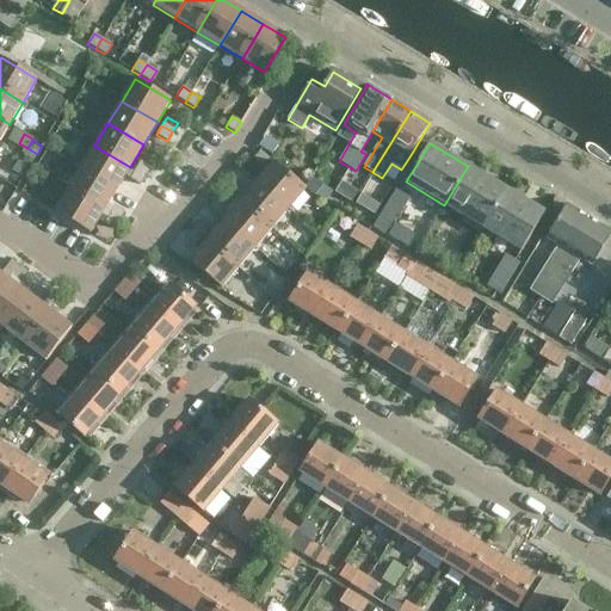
[(117,190),(130,167),(94,146),(81,168),(117,190)]
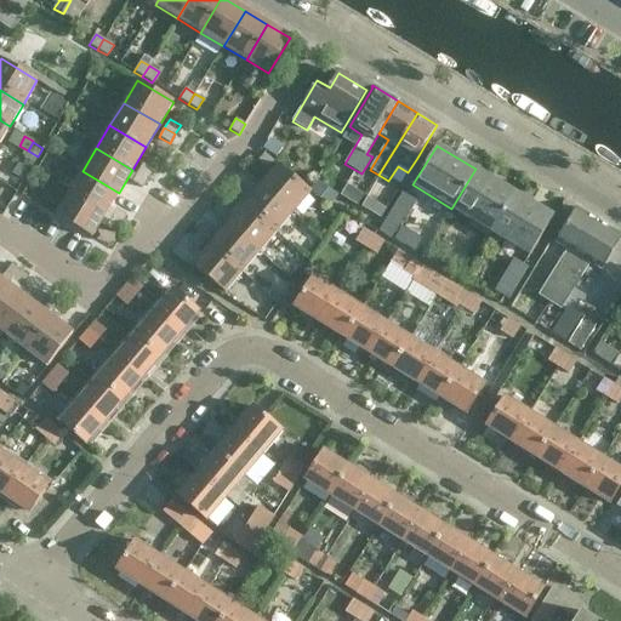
[(274,161),(265,153),(257,161),(267,170),(274,161)]
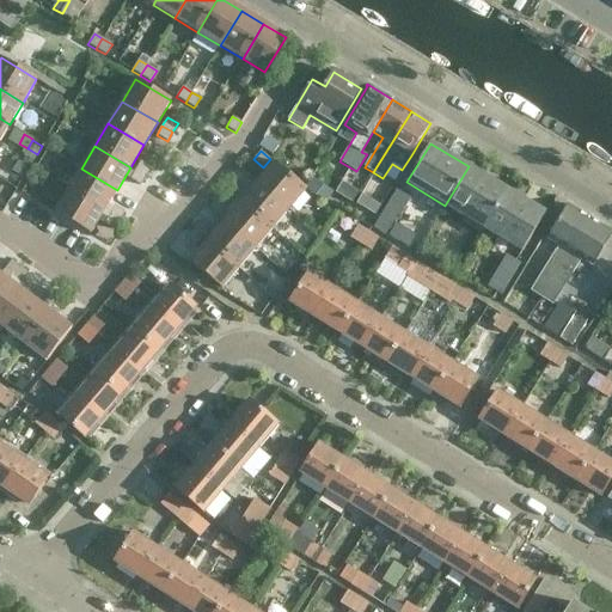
[(140,161),(135,170),(146,177),(151,167),(140,161)]
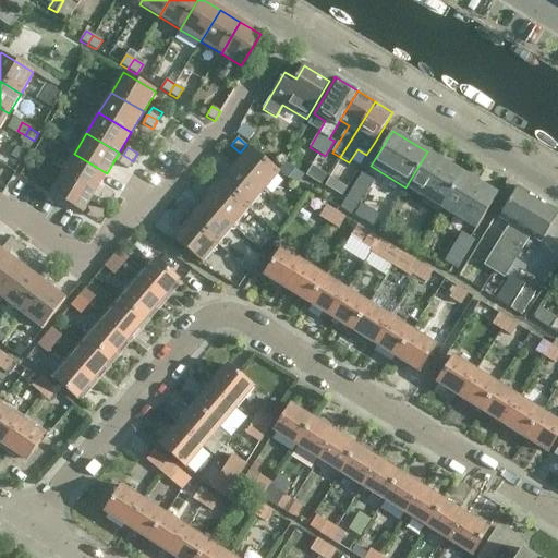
[(9,159),(19,166),(25,154),(15,148),(9,159)]
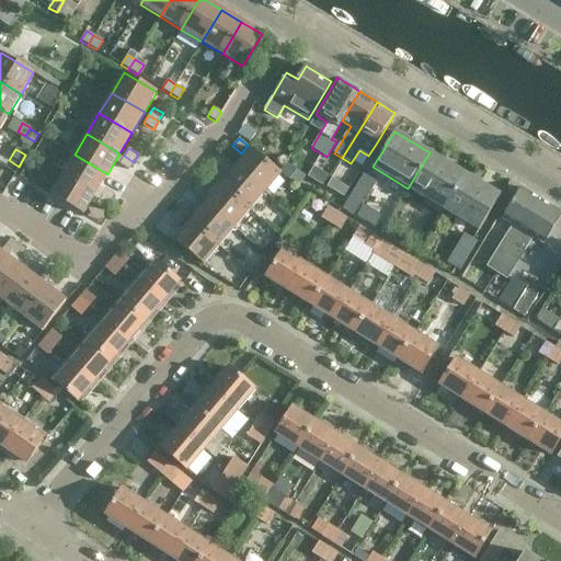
[(251,149),(236,168),(265,192),(281,174),(251,149)]
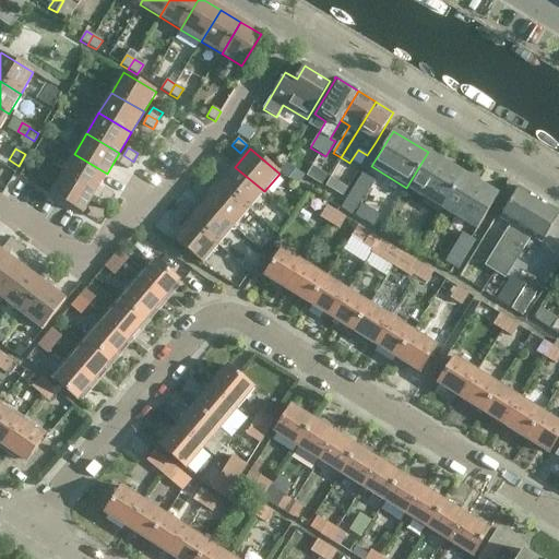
[(463,174),(428,152),(406,188),(441,209),(463,174)]
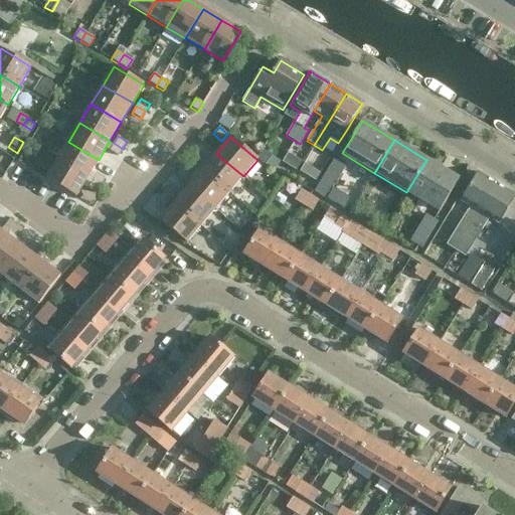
[(87,179),(99,160),(68,142),(57,161),(87,179)]
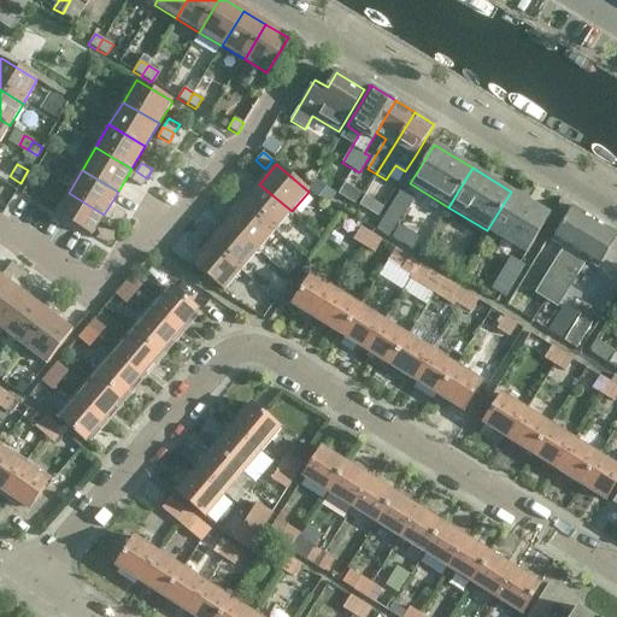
[(141,187),(147,178),(136,171),(130,181),(141,187)]
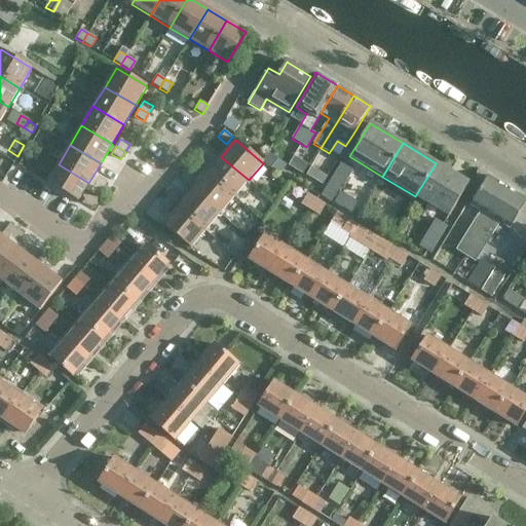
[(277,173),(283,164),(270,155),(264,162),(277,173)]
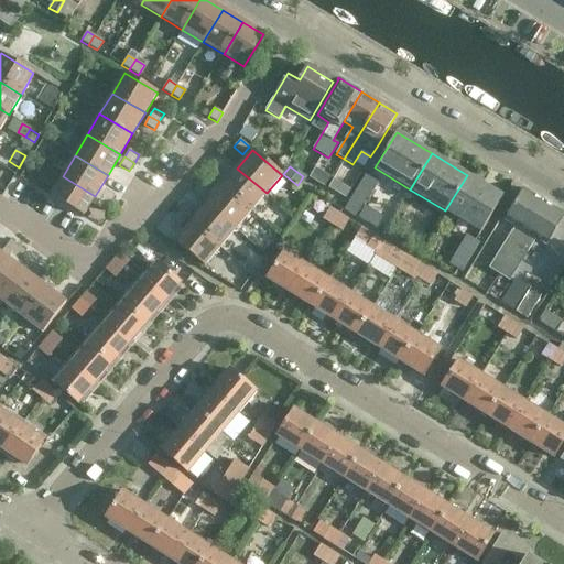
[(308,177),(324,186),(329,176),(315,167),(308,177)]
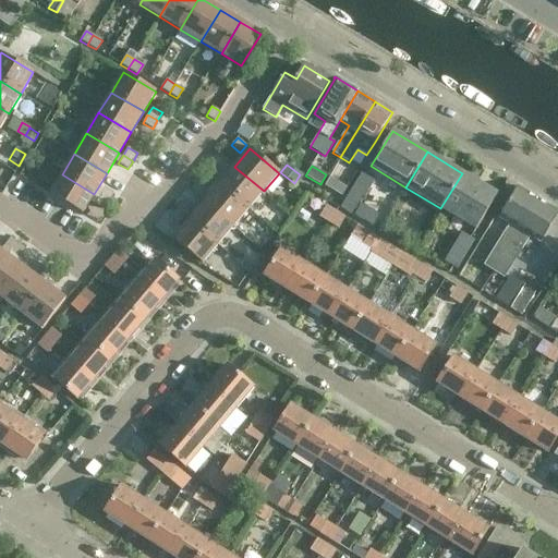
[(213,167),(207,173),(216,181),(221,174),(213,167)]
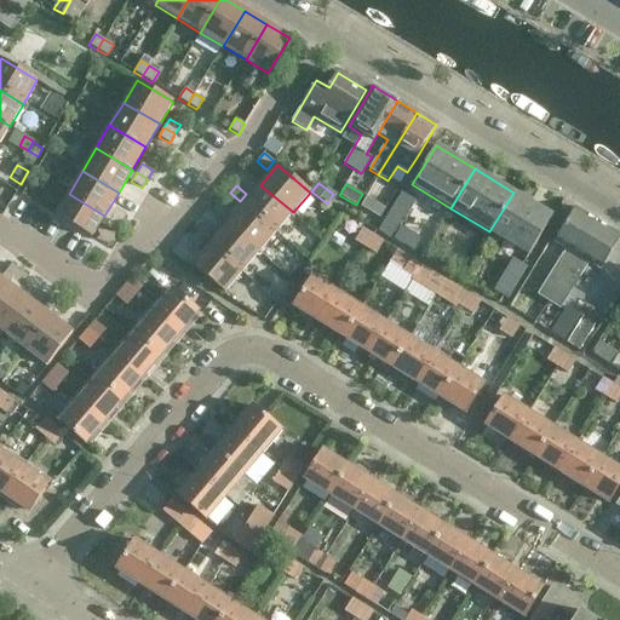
[(275,233),(293,212),(260,185),(244,205),(275,233)]
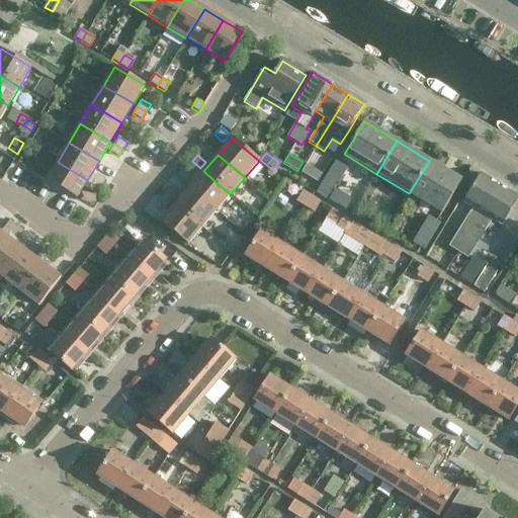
[(194,175),(200,168),(192,161),(186,168),(194,175)]
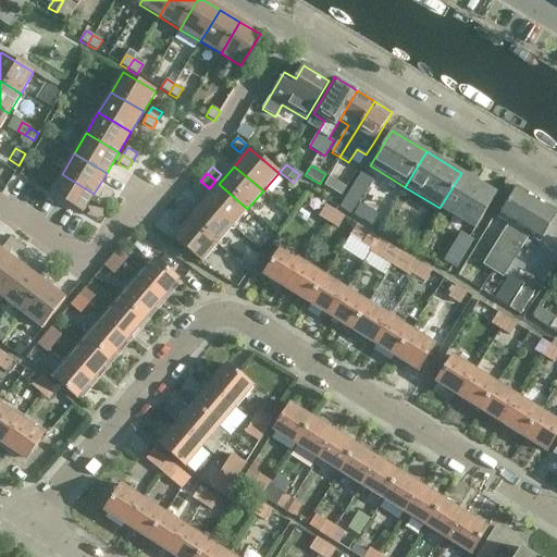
[(360,173),(354,184),(367,193),(373,181),(360,173)]
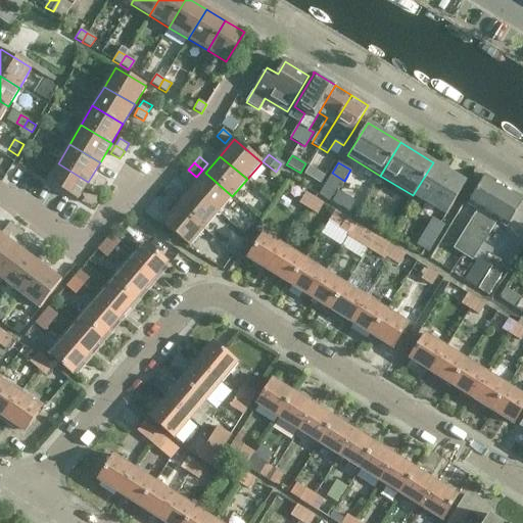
[(466,182),(433,162),(413,195),(445,216),(466,182)]
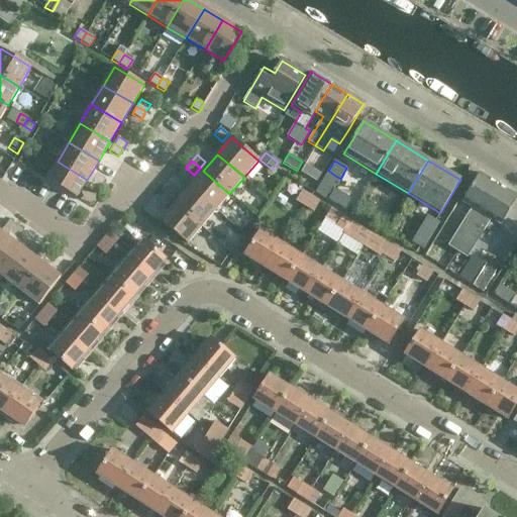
[(58,162),(45,180),(76,198),(87,180),(58,162)]
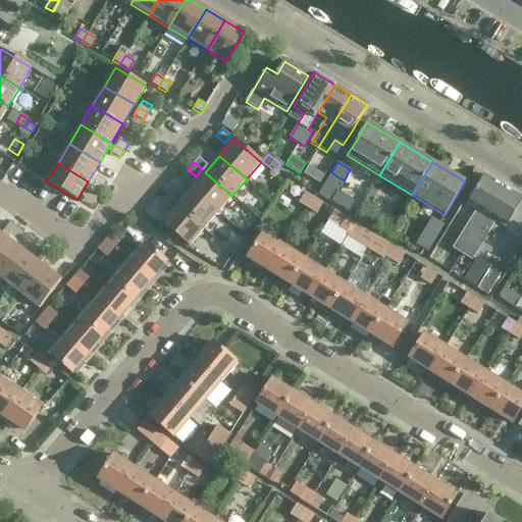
[(319,184),(324,175),(308,166),(304,173),(319,184)]
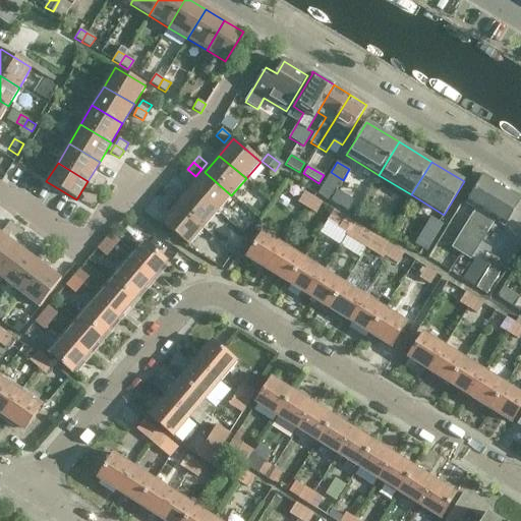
[(217,213),(231,195),(205,172),(190,189),(217,213)]
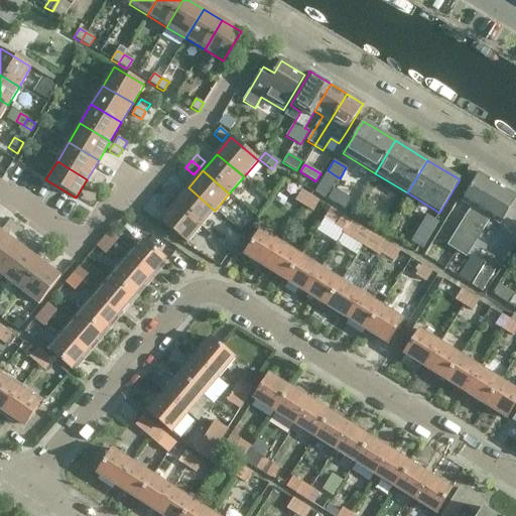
[(340,178),(328,170),(320,181),(333,189),(340,178)]
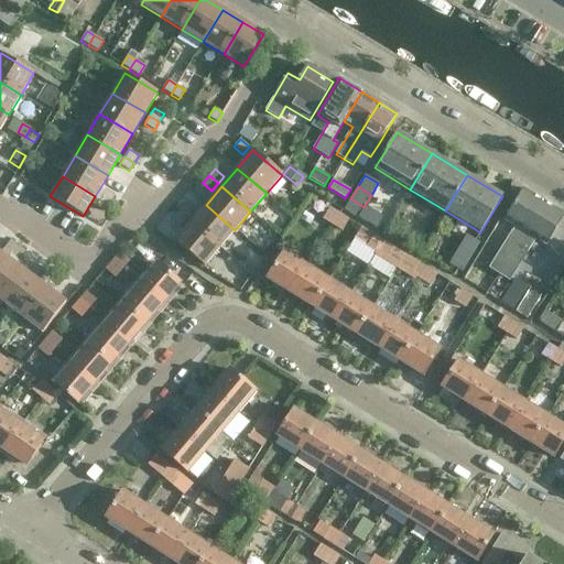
[(516,227),(495,260),(489,268),(509,280),(534,238),(545,245),(563,214),(563,213),(523,188),(503,220),(516,227)]
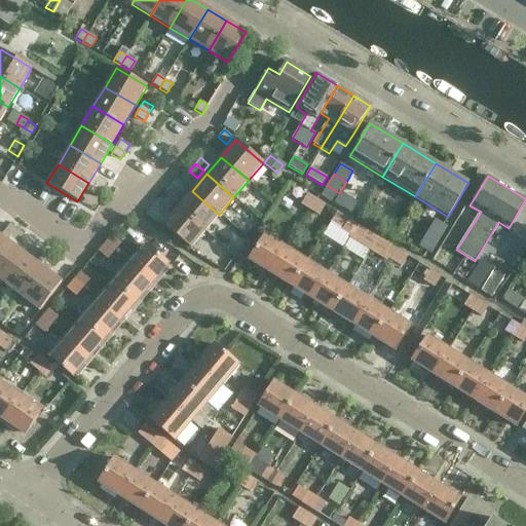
[(98,177),(92,185),(102,190),(107,182),(98,177)]
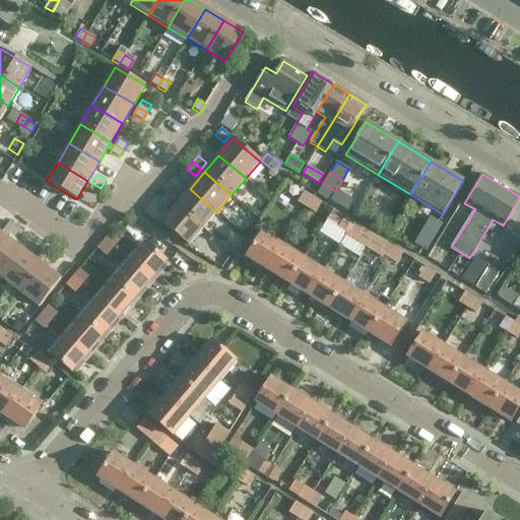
[(96,195),(101,188),(91,183),(87,190),(96,195)]
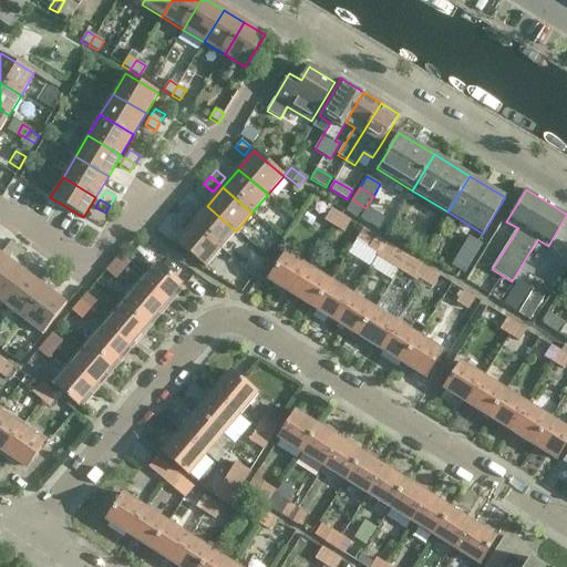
[(352,199),(346,210),(359,219),(366,208),(352,199)]
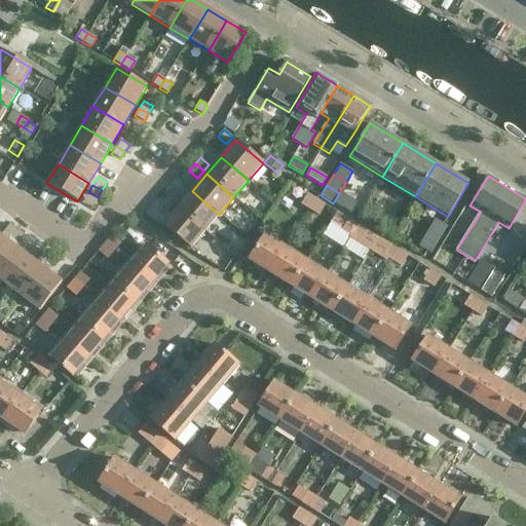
[(310,211),(316,199),(320,194),(310,189),(301,204),(310,211)]
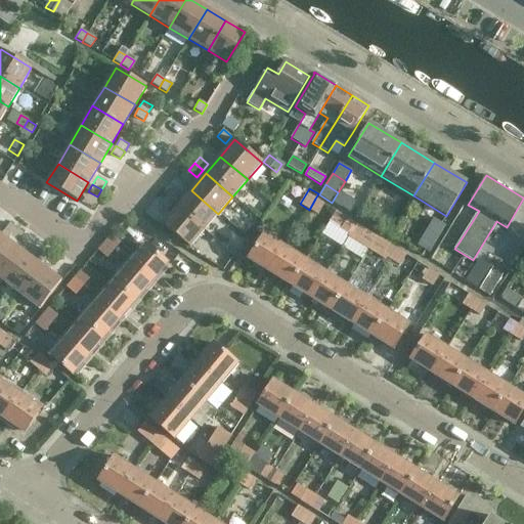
[(171,190),(165,198),(173,205),(179,198),(171,190)]
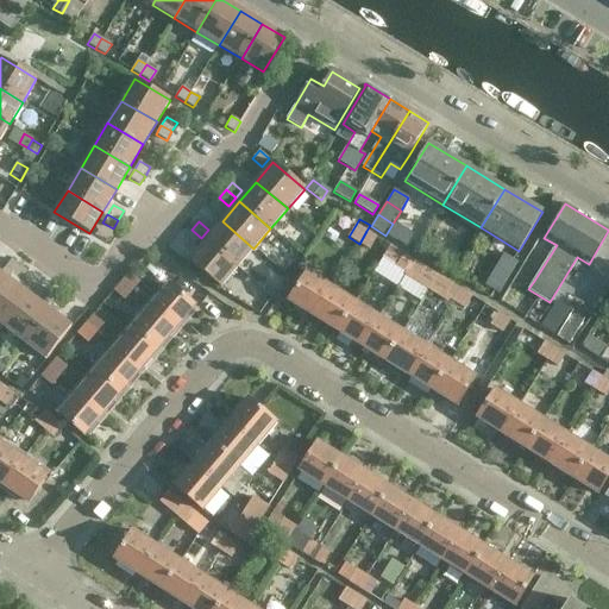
[(253,249),(223,221),(206,242),(237,268),(253,249)]
